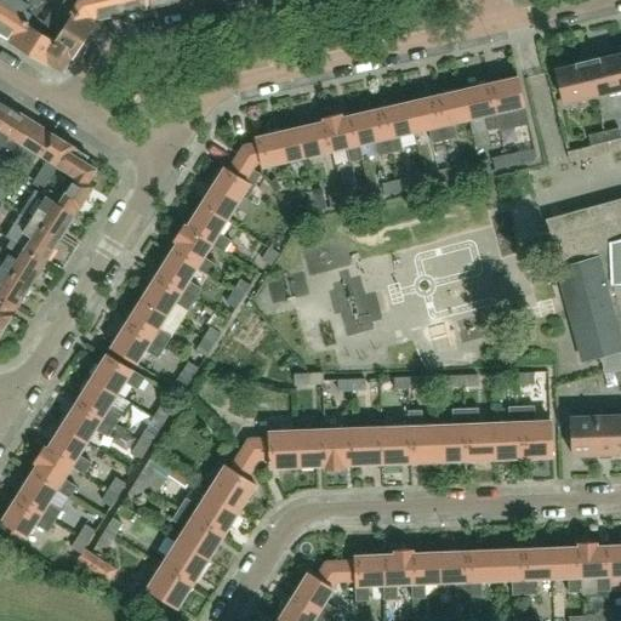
[(12,43),(30,13),(21,12),(26,6),(28,0),(0,0),(0,33),(11,40),(11,41),(12,43)]
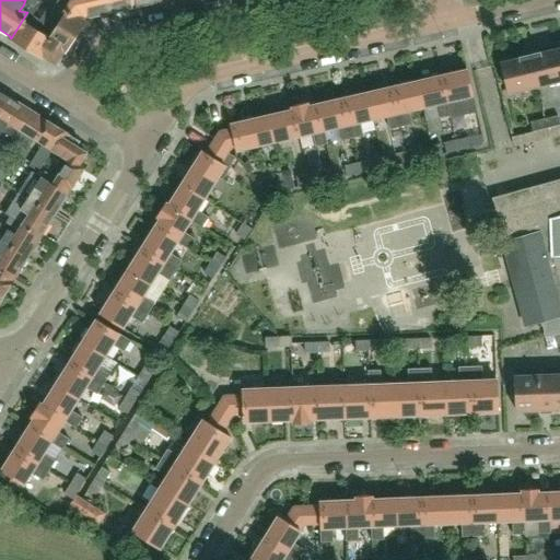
[(47,36),(57,21),(48,13),(44,11),(38,21),(31,15),(39,2),(36,0),(25,0),(23,6),(19,11),(27,12),(11,38),(41,57),(49,43),(47,36)]
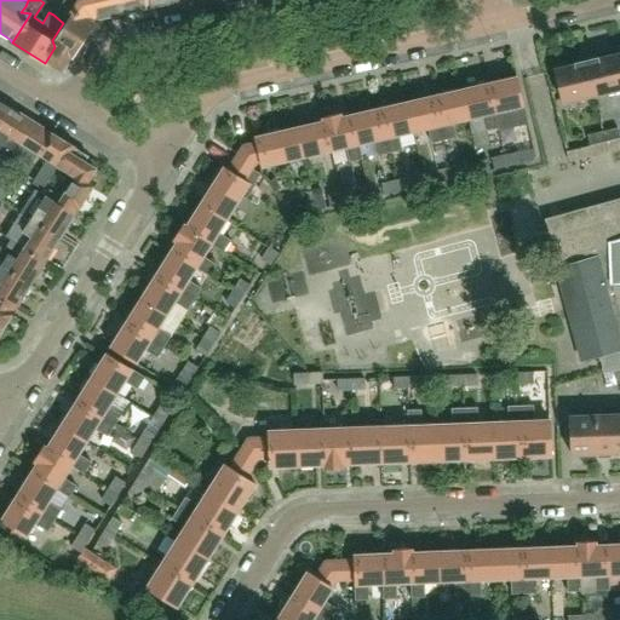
[(125,13),(121,0),(80,0),(76,1),(74,0),(62,0),(59,5),(92,26),(95,21),(125,13)]
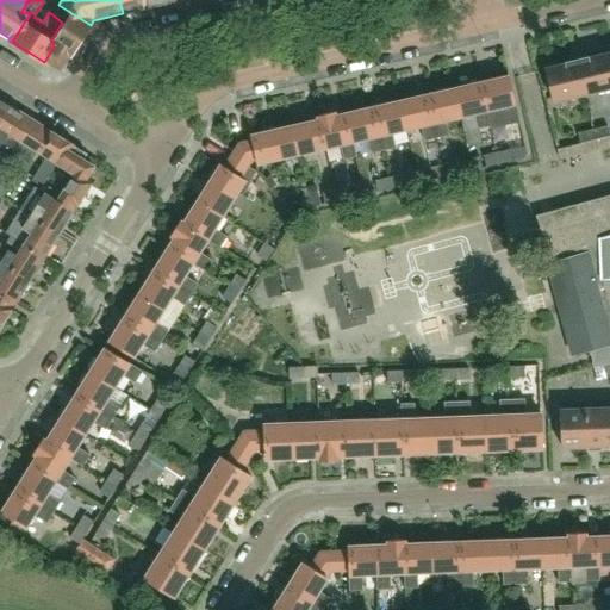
[(119,0),(123,13),(147,7),(144,0),(119,0)]
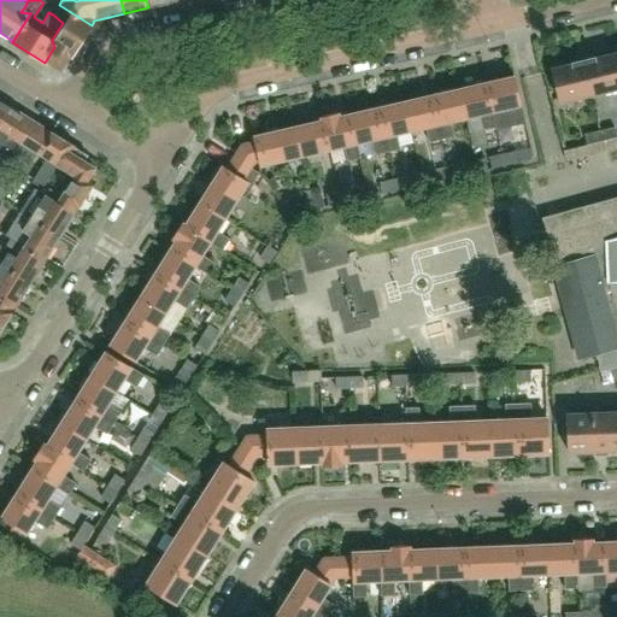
[(71,58),(92,25),(59,5),(53,15),(63,23),(52,40),(54,47),(45,63),(46,64),(47,63),(60,71),(70,58),(71,58)]
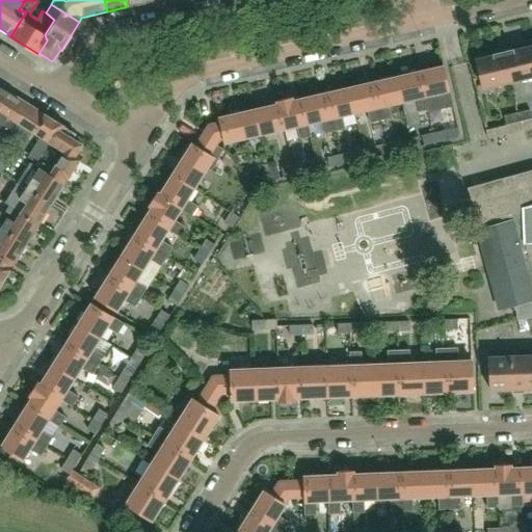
[(531,77),(531,59),(529,46),(507,51),(506,51),(506,52),(502,53),(509,82),(531,77)]
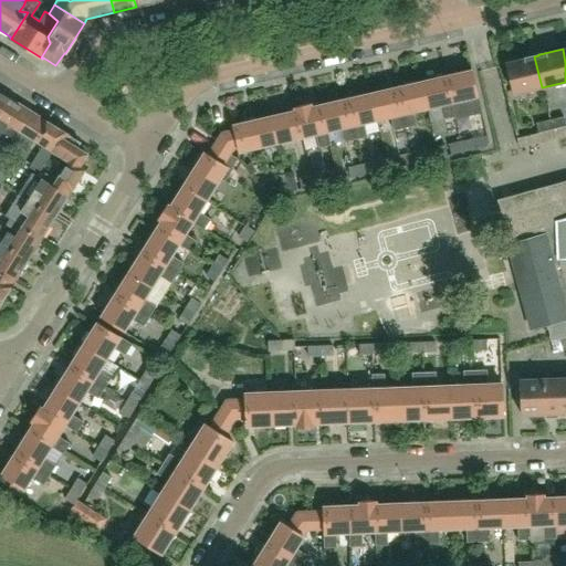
[(542,87),(534,56),(531,56),(530,56),(530,58),(506,63),(514,94),(542,87)]
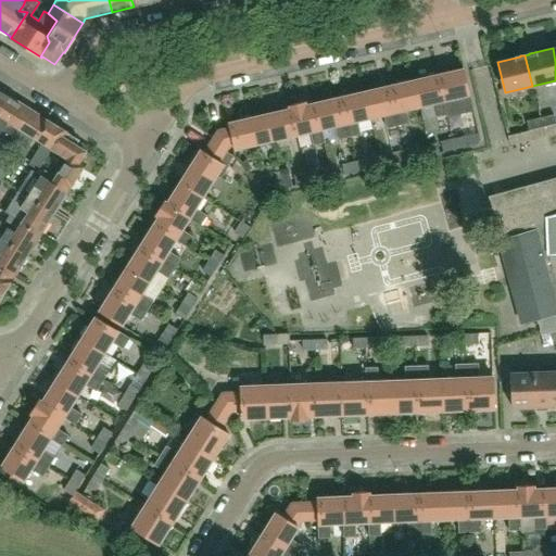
[(472,111),(463,70),(437,76),(445,114),(446,114),(447,117),(472,111)]
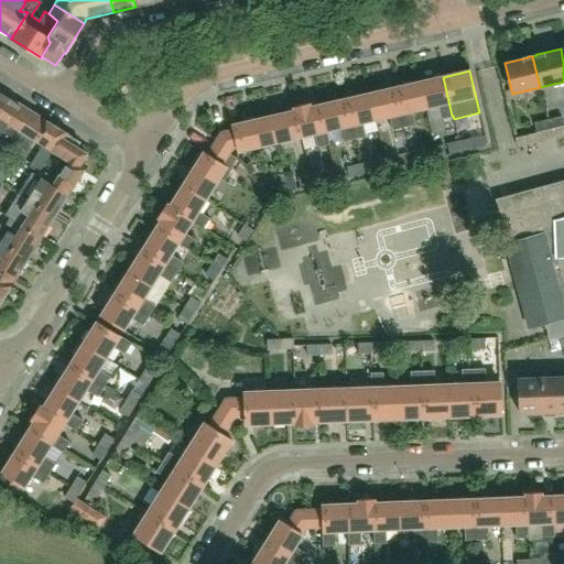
[(452,116),(443,77),(416,83),(423,108),(425,108),(429,121),(441,119),(452,116)]
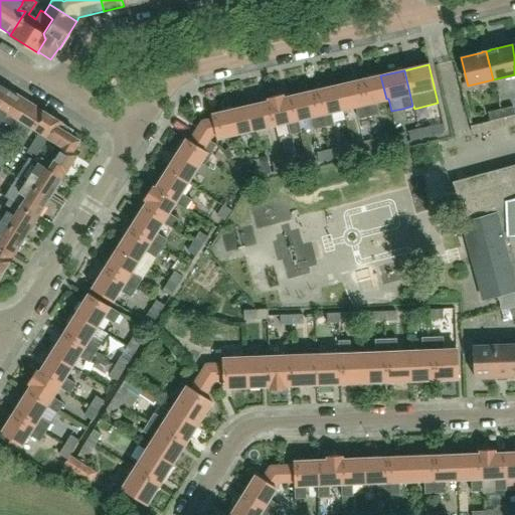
[(386,99),(380,75),(356,81),(365,117),(379,114),(376,101),(386,99)]
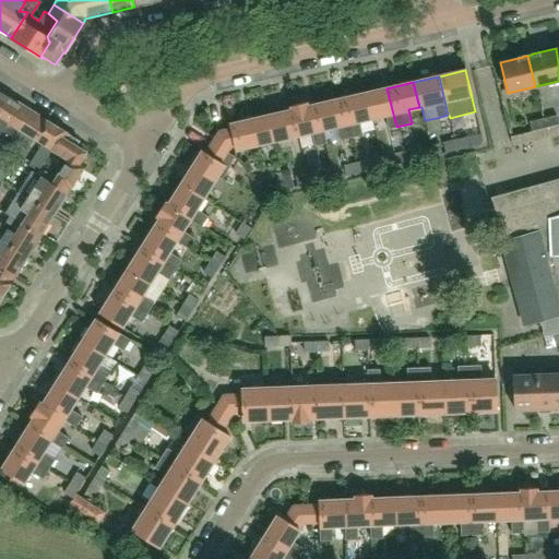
[(396,127),(387,88),(360,94),(367,119),(385,115),(389,129),(396,127)]
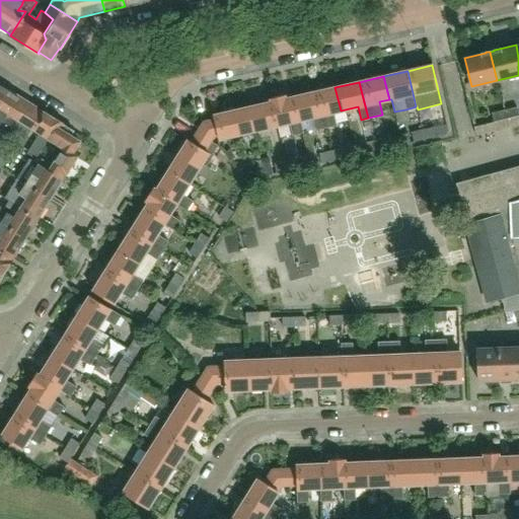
[(0,102),(8,90),(0,84),(0,102)]
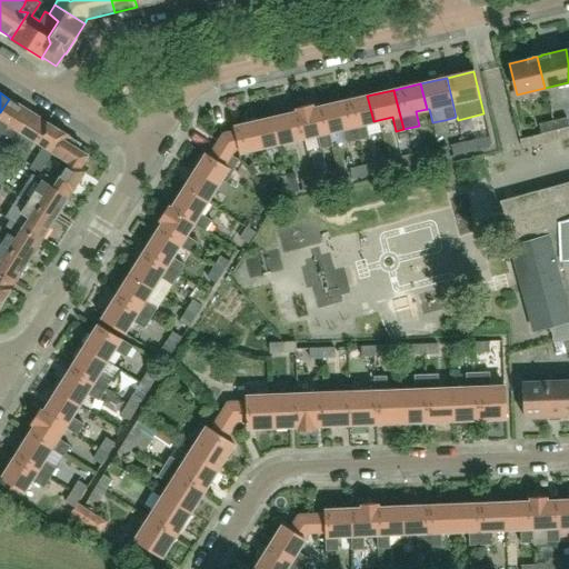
[(373,121),(367,96),(341,102),(350,141),(369,137),(366,123),(373,121)]
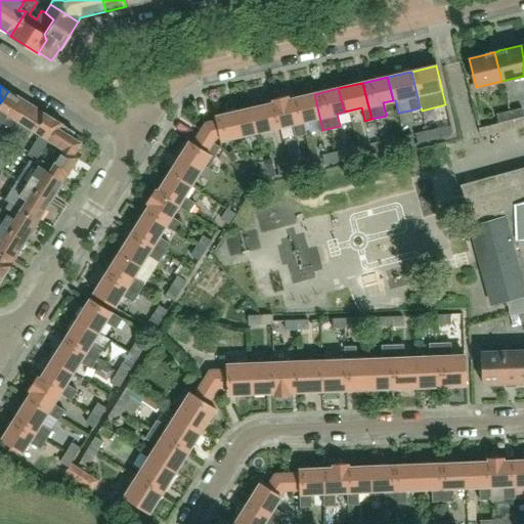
[(10,132),(29,103),(8,91),(0,103),(0,125),(2,123),(11,128),(9,132),(10,132)]
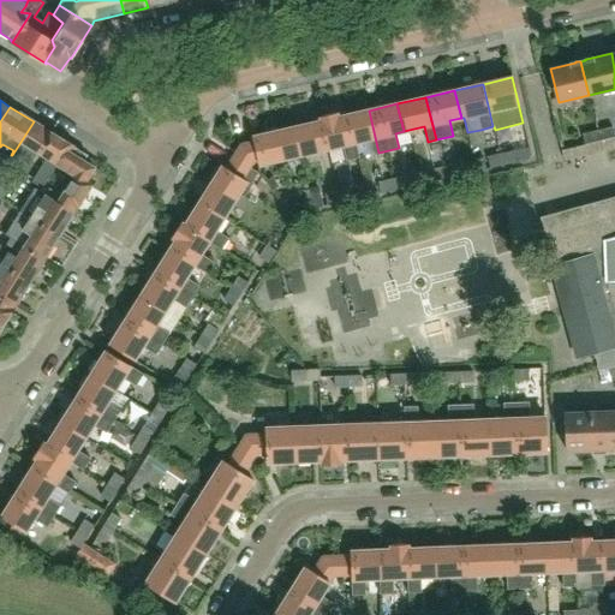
[(378,153),(369,111),(340,117),(346,144),(342,145),(346,160),(359,157),(356,143),(370,139),(374,154),(378,153)]
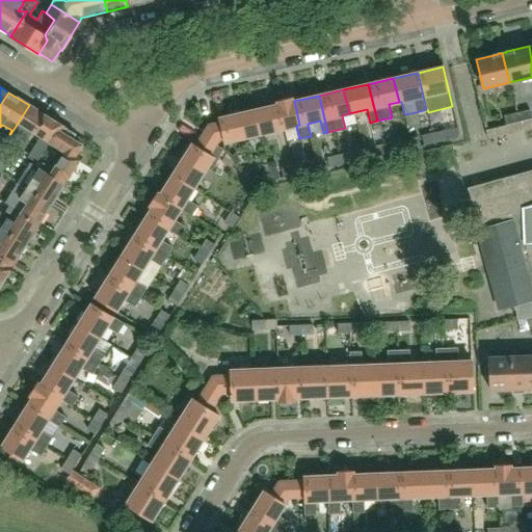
[(299,125),(294,101),(292,102),(291,98),(277,101),(278,105),(269,107),(274,131),(296,126),(299,125)]
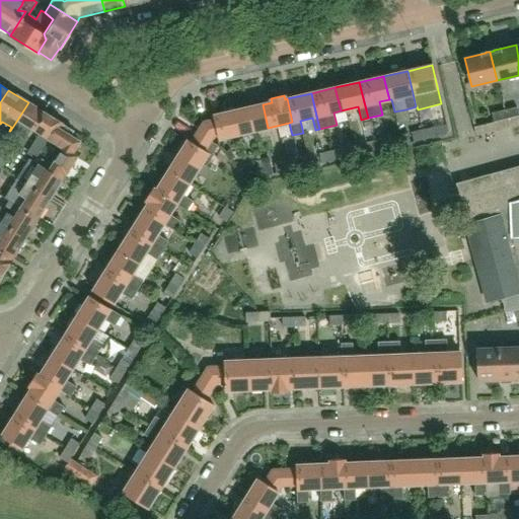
[(59,122),(28,102),(10,131),(24,140),(31,130),(40,134),(33,143),(32,143),(27,151),(24,149),(21,153),(34,161),(36,157),(38,157),(48,140),(59,122)]
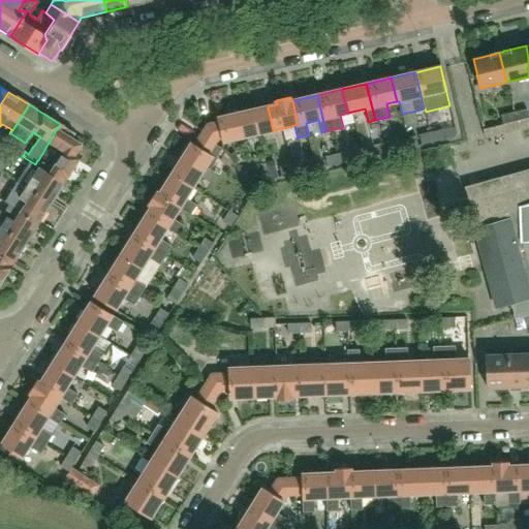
[(273,130),(268,106),(243,112),(248,135),(273,130)]
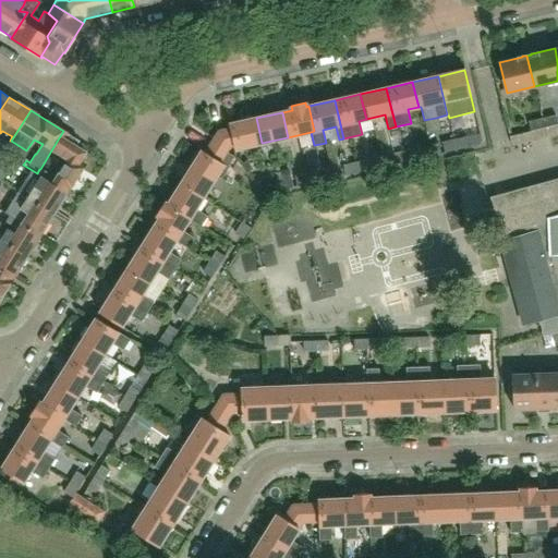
[(557,124),(556,114),(542,118),(544,128),(557,124)]
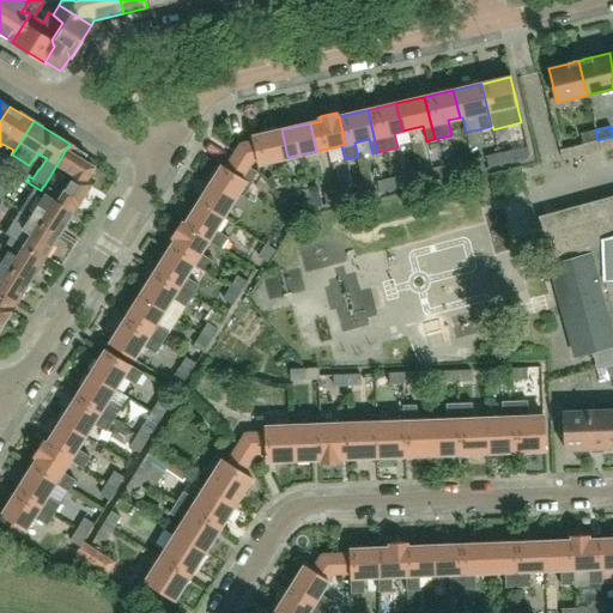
[(287,157),(281,129),(253,137),(253,141),(241,144),(254,162),(255,161),(258,159),(259,164),(287,157)]
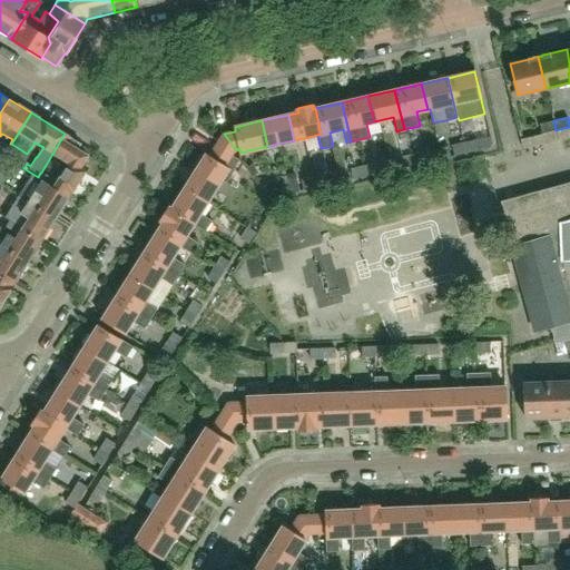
[(556,130),(553,120),(540,124),(542,134),(556,130)]
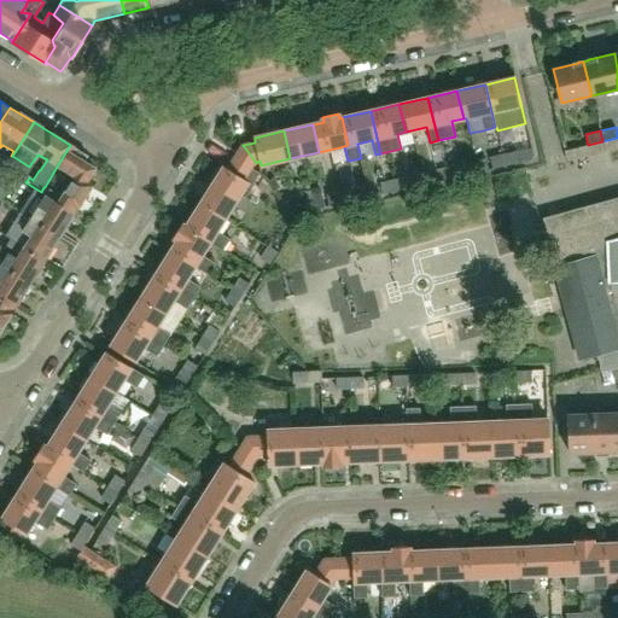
[(617,138),(565,151),(567,162),(617,147),(617,138)]
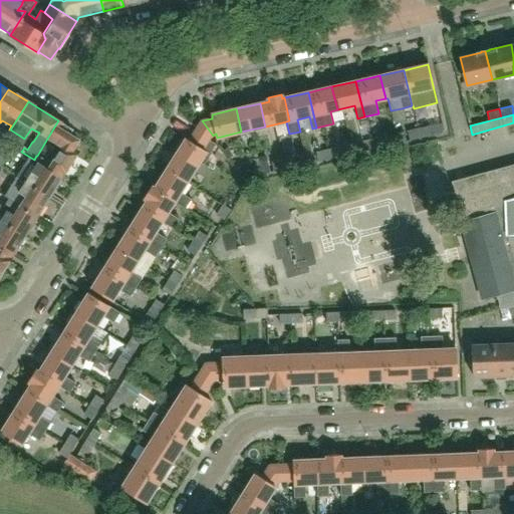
[(37,162),(62,178),(78,151),(74,148),(78,141),(70,135),(73,131),(58,120),(47,139),(61,148),(50,164),(37,156),(36,156),(34,160),(37,162)]
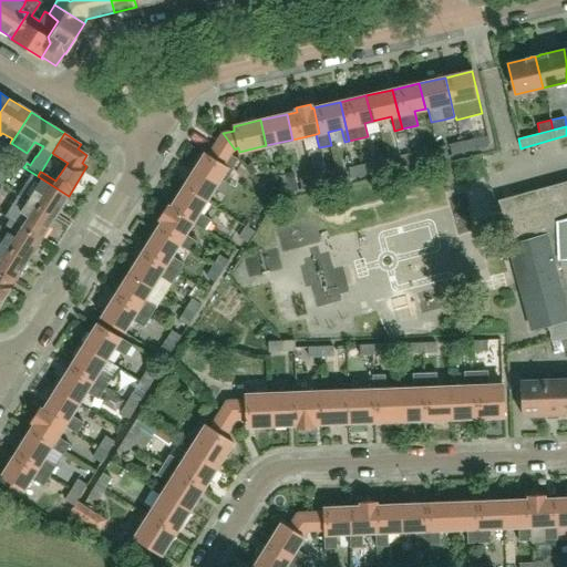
[(232,168),(238,158),(232,154),(235,150),(223,133),(209,154),(205,152),(189,176),(213,191),(220,178),(225,181),(233,169),(232,168)]
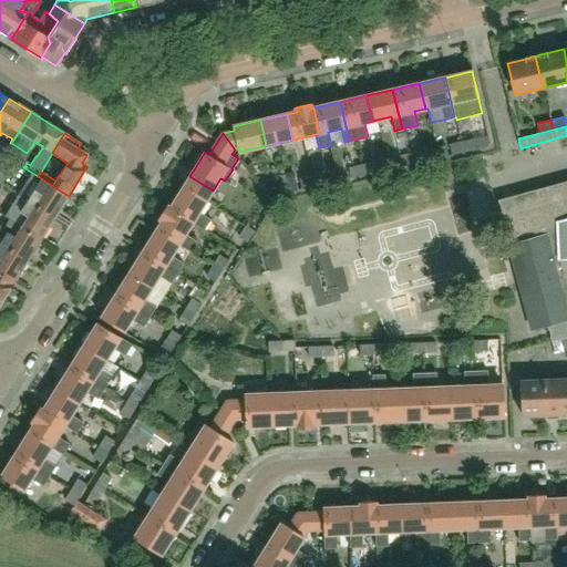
[(476,150),(474,141),(463,143),(464,153),(476,150)]
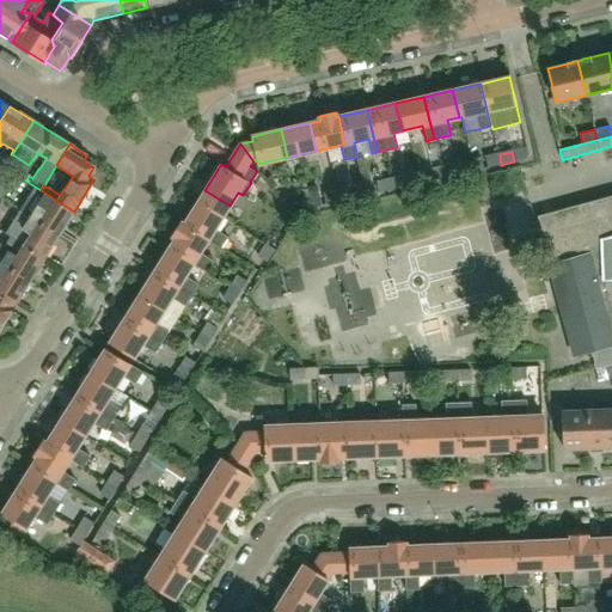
[(501,165),(500,154),(487,158),(489,167),(501,165)]
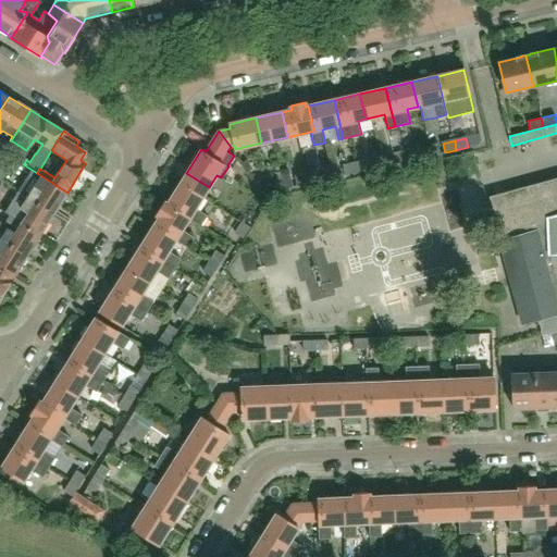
[(419,159),(417,149),(406,151),(407,161),(419,159)]
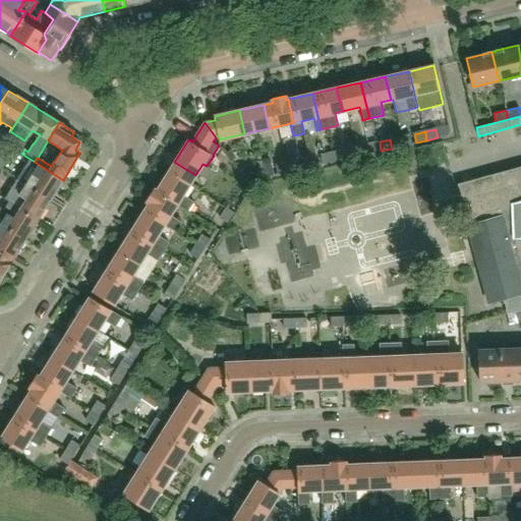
[(381,151),(380,141),(368,145),(370,153),(381,151)]
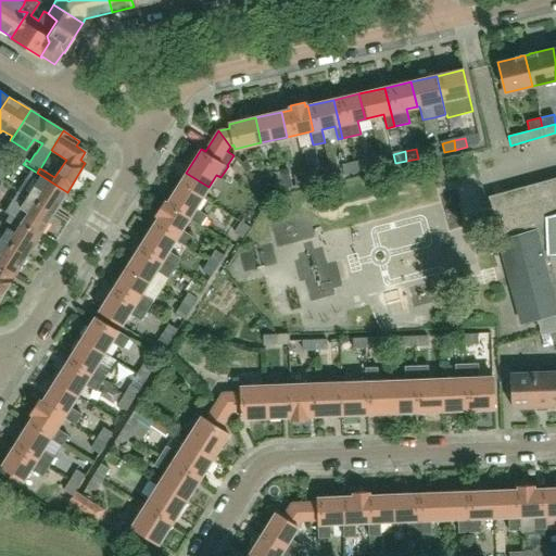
[(16,161),(3,153),(0,158),(0,179),(4,181),(16,161)]
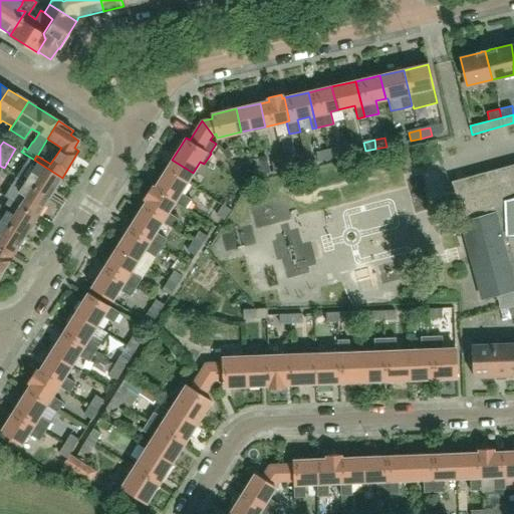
[(341,157),(339,148),(328,150),(330,159),(341,157)]
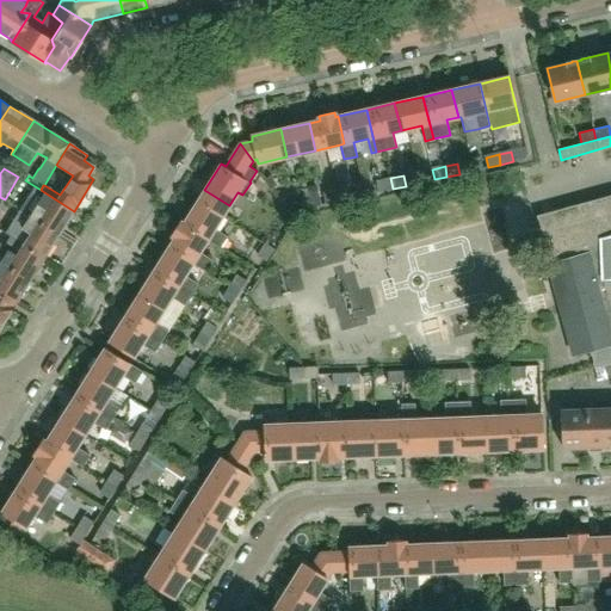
[(393,189),(390,178),(378,181),(380,191),(393,189)]
